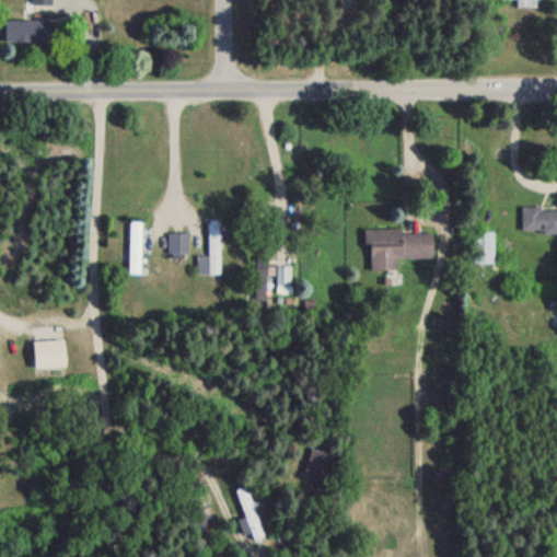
[(540,0),(518,0),(519,10),(540,10),(540,0)]
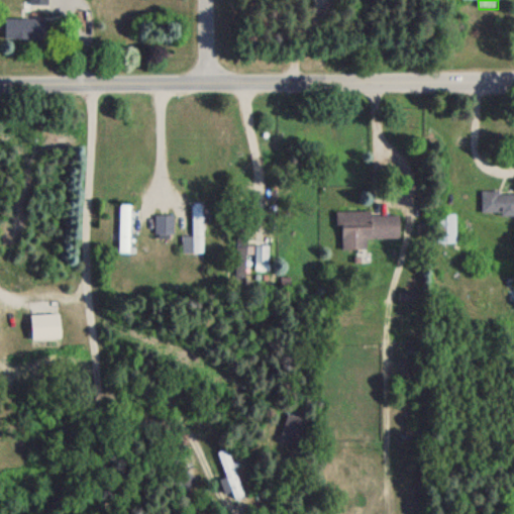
[(46,21),(6,21),(6,41),(46,41),(46,21)]
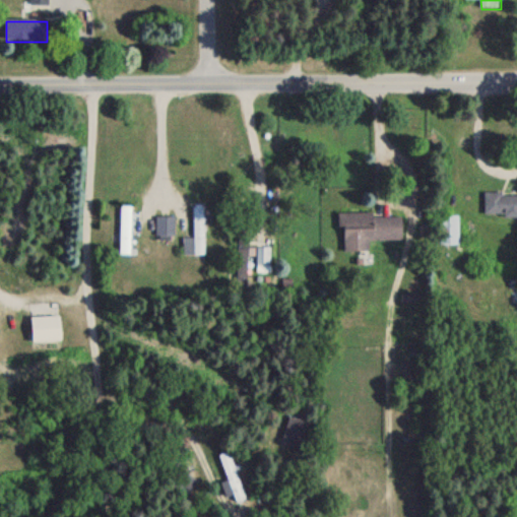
[(516,194),(486,194),(486,217),(516,216),(516,194)]
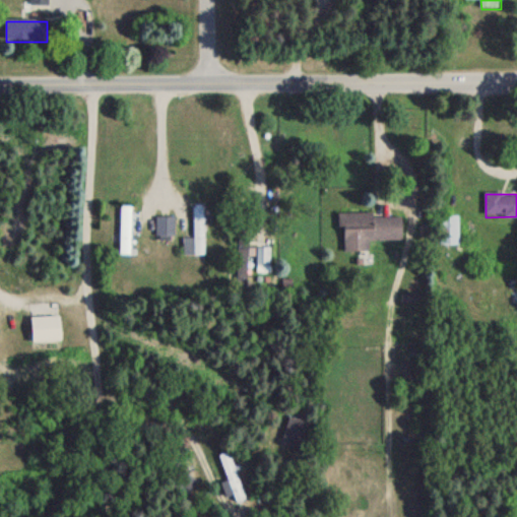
[(205,255),(205,204),(194,204),(194,238),(185,238),(185,255),(205,255)]
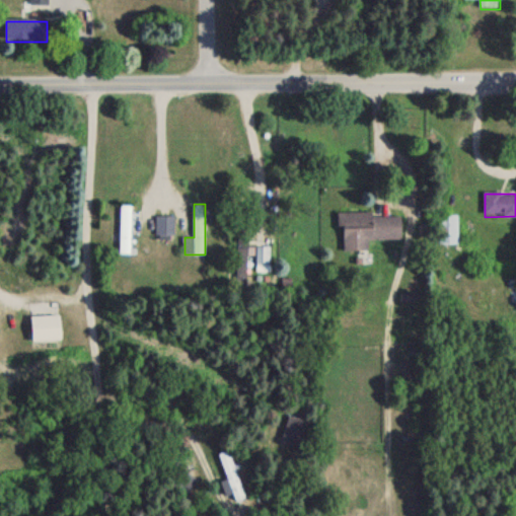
[(133,205),(121,205),(121,254),(133,254),(133,205)]
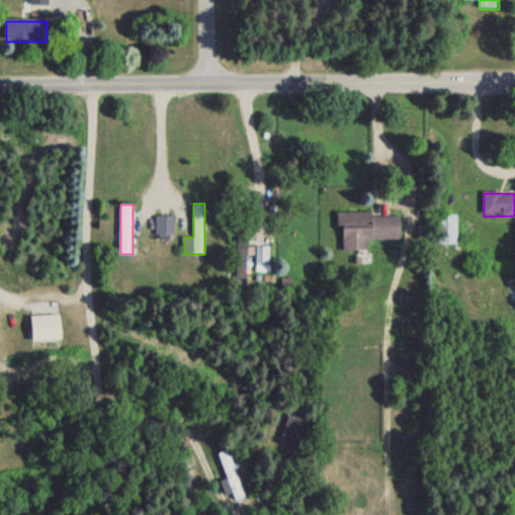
[(368,240),(402,239),(402,213),(338,215),(338,226),(343,226),(343,252),(368,252),(368,240)]
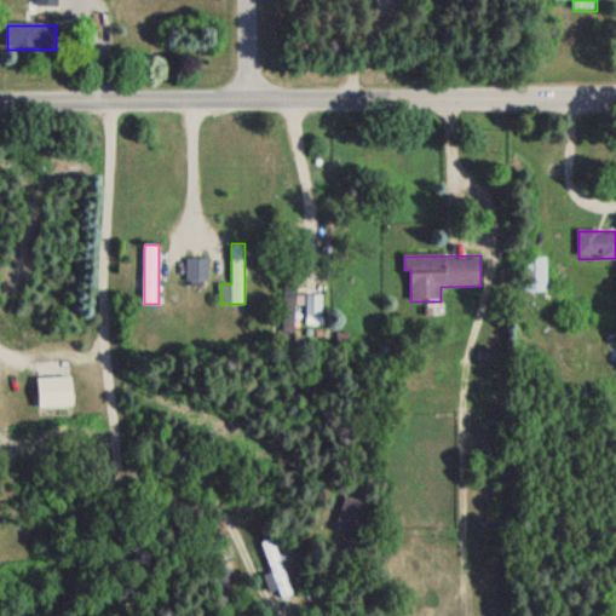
[(547,255),(524,255),(524,293),(547,293),(547,255)]
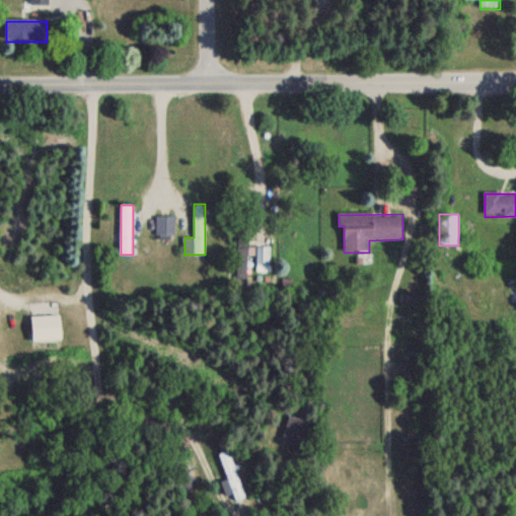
[(157,237),(175,237),(175,216),(157,216),(157,237)]
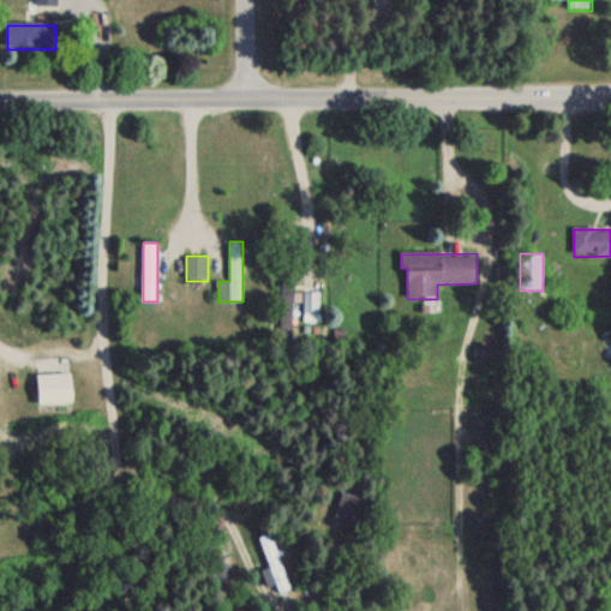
[(293,282),(282,282),(281,337),(293,337),(293,282)]
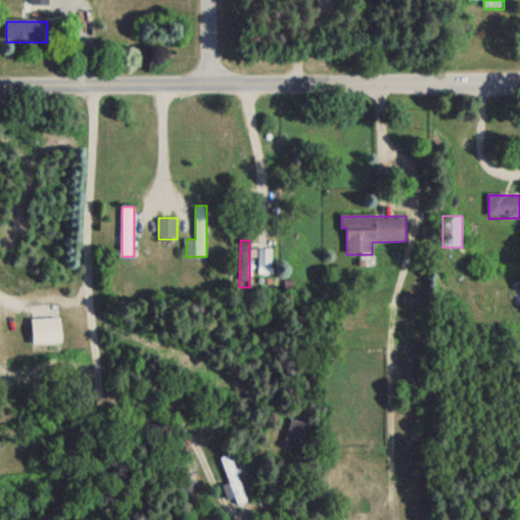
[(272,249),(260,249),(260,267),(272,267),(272,249)]
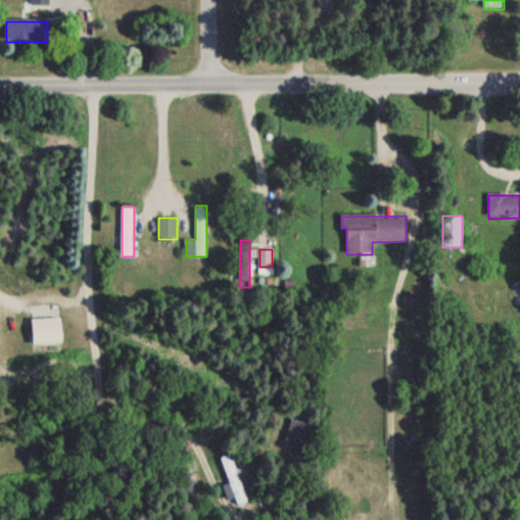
[(33,345),(62,345),(62,320),(33,320),(33,345)]
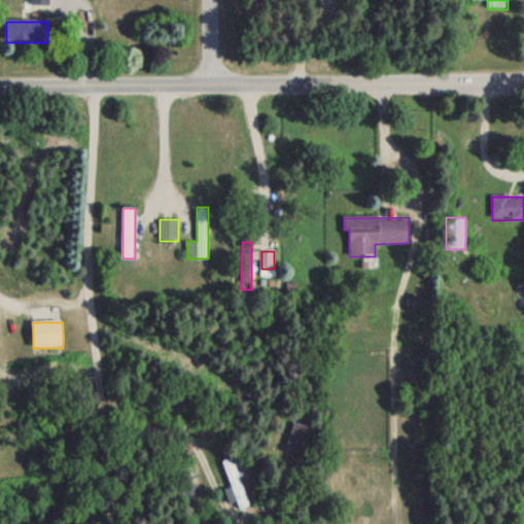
[(286,451),(308,457),(316,429),(294,423),(286,451)]
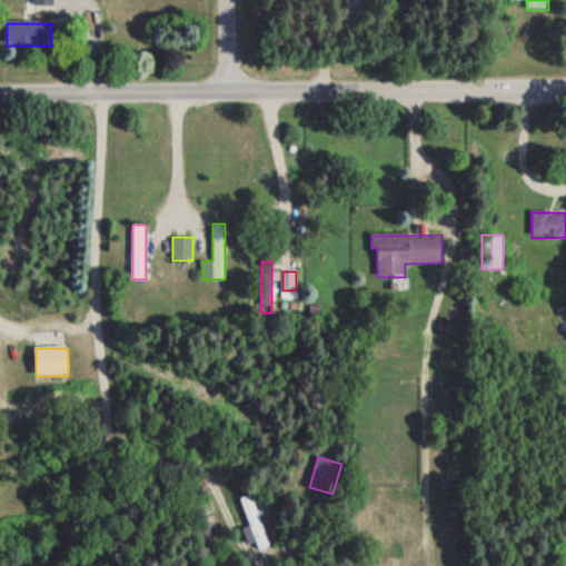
[(241,498),(259,550),(270,546),(252,495),(241,498)]
